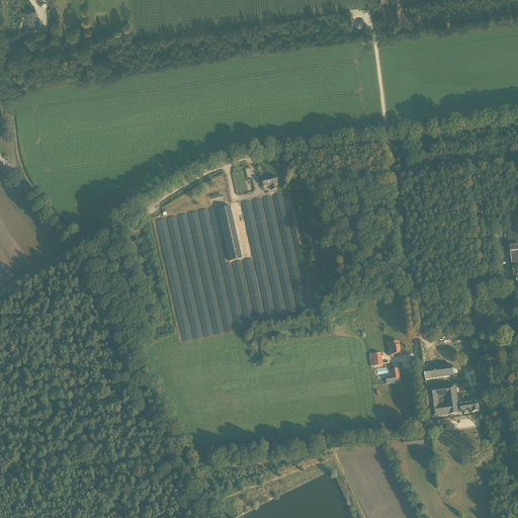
[(25,28),(34,27),(33,19),(36,19),(35,11),(23,12),(25,28)]
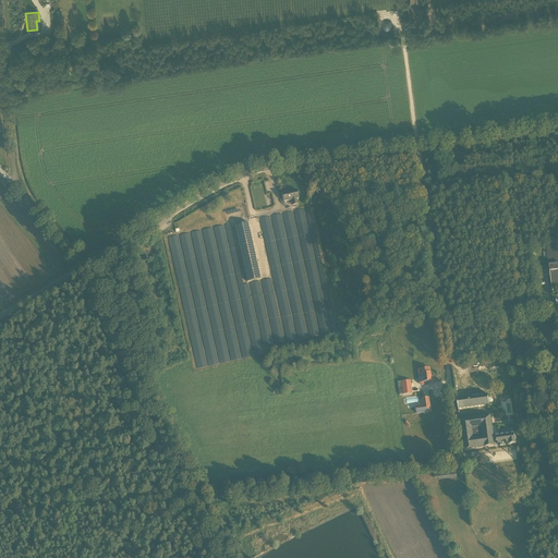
[(298,205),(296,199),(299,198),(296,191),(281,194),(283,202),(291,201),(293,206),(298,205)]
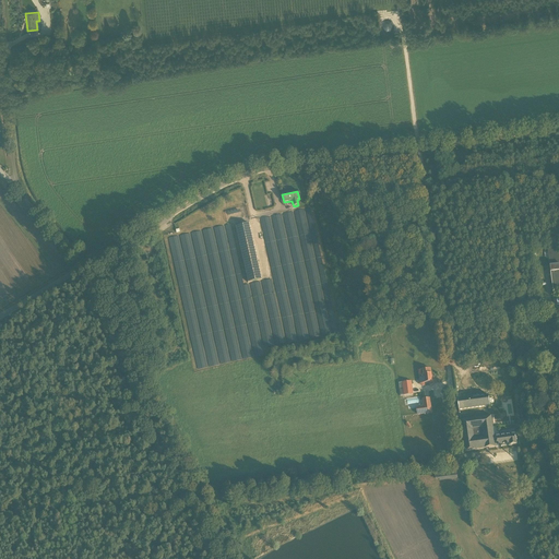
[(260,221),(271,276),(307,270),(296,213),(260,221)]
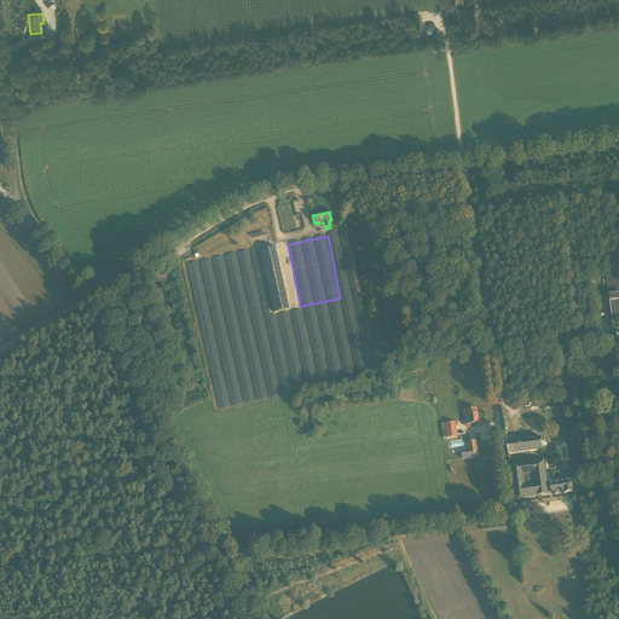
[(276,248),(260,252),(268,288),(275,313),(289,310),(276,248)]
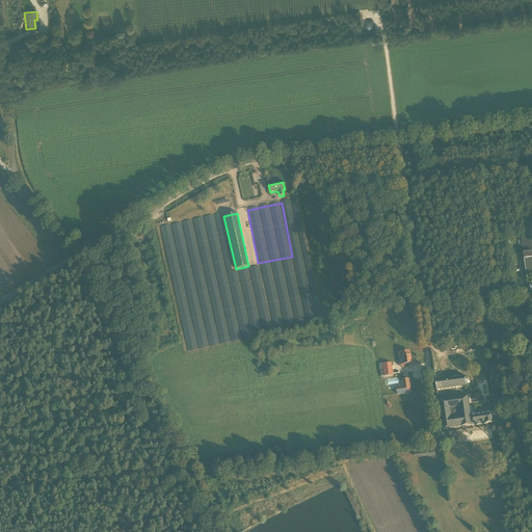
[(234,303),(222,306),(206,219),(170,227),(189,323),(235,314),(234,303)]
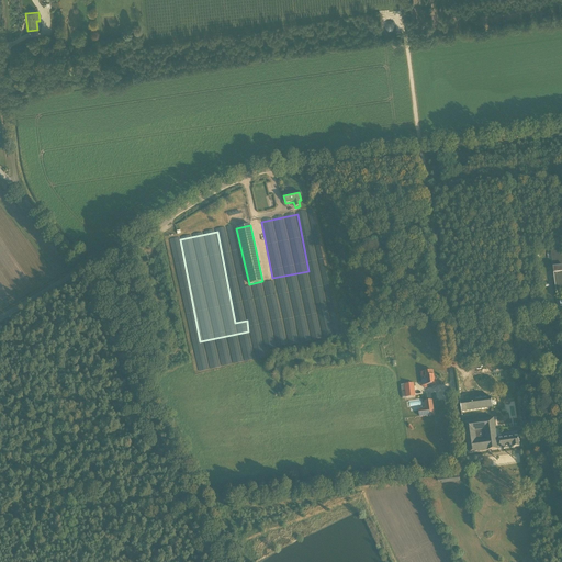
[(561,292),(561,254),(561,246),(550,247),(553,273),(553,277),(554,276),(557,293),(561,292)]
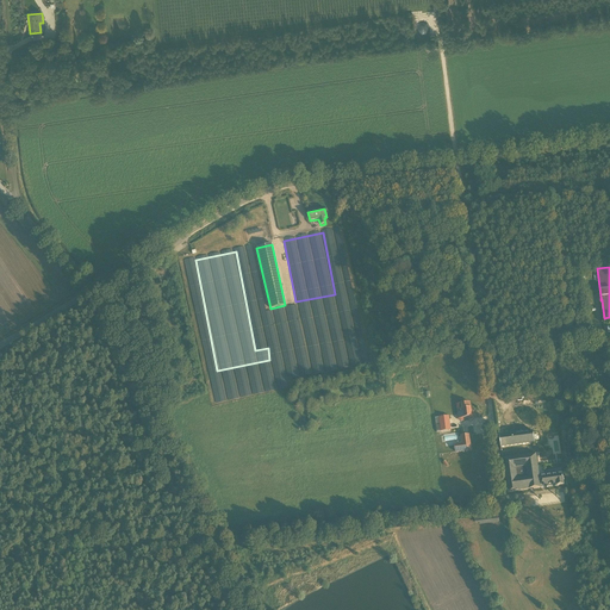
[(470,421),(473,421),(474,417),(474,415),(472,412),(471,408),(471,409),(470,403),(466,404),(465,403),(462,403),(461,404),(456,405),(459,415),(464,414),(464,419),(466,418),(470,421)]
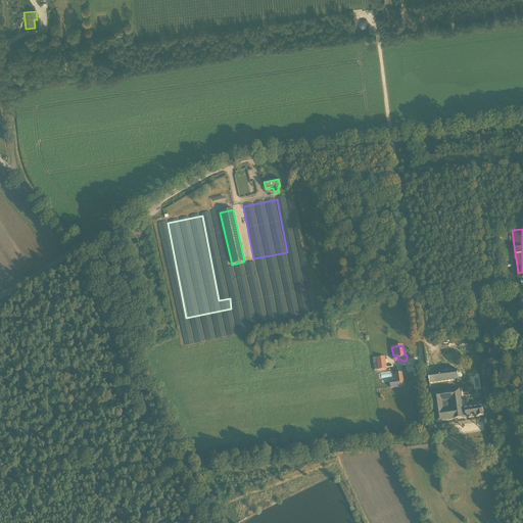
[(375,371),(386,369),(384,357),(373,359),(375,371)]
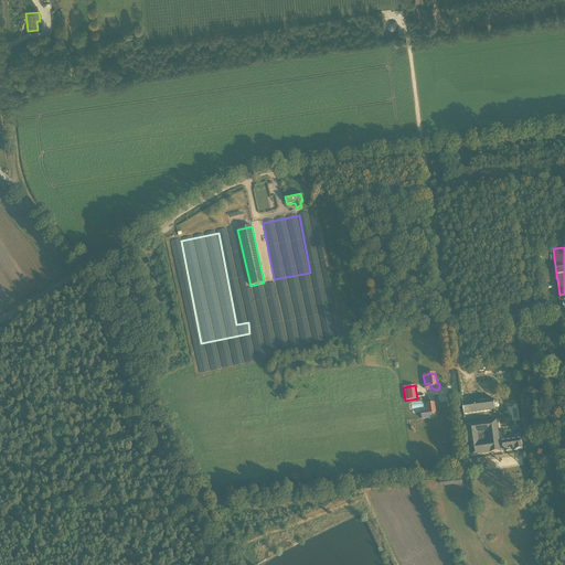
[(464,415),(465,415),(496,411),(494,400),(462,404),(464,415)]
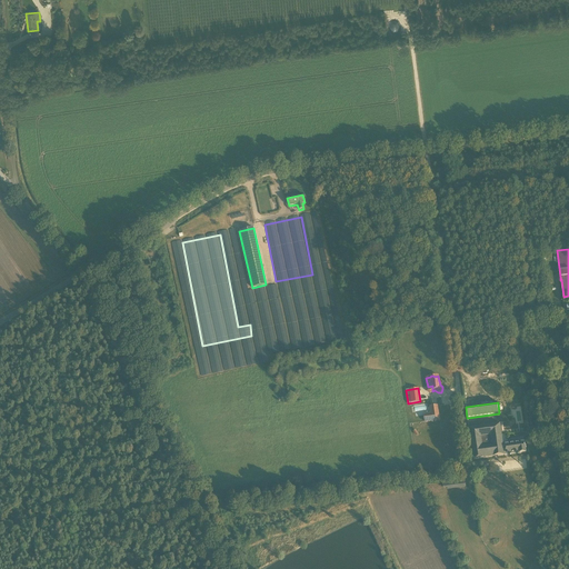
[(432,407),(433,416),(425,417),(426,422),(439,420),(438,406),(432,407)]
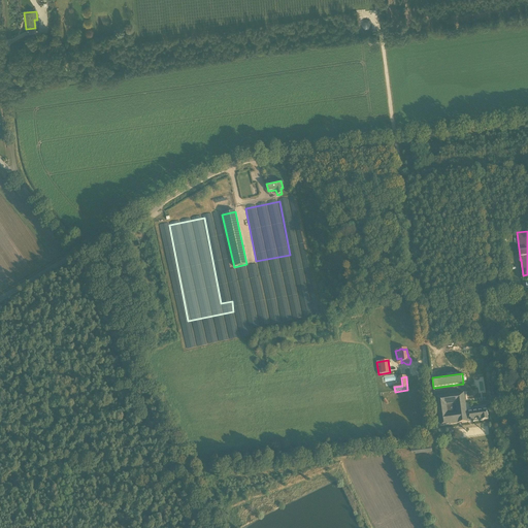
[(439,427),(454,425),(468,423),(467,413),(464,393),(435,397),(439,427)]
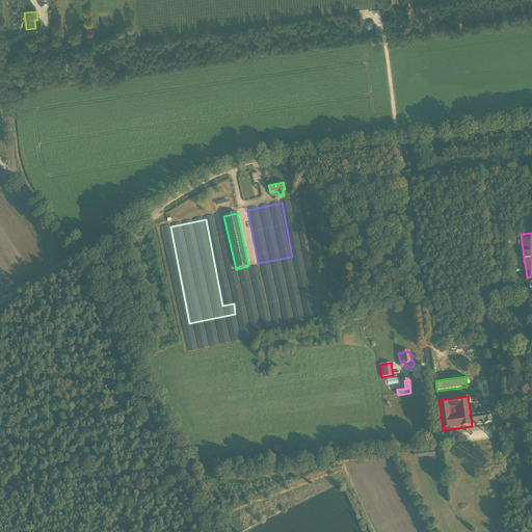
[(472,426),(491,423),(491,418),(490,413),(471,416),(472,426)]
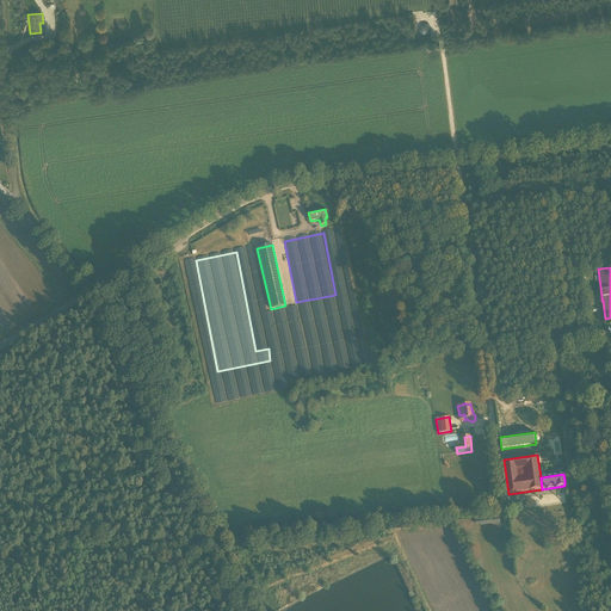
[(481,526),(500,524),(499,516),(475,518),(476,525),(480,524),(481,526)]
